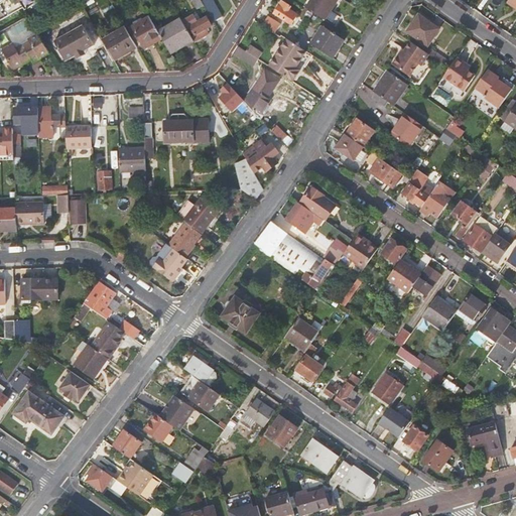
[(0,0),(0,19),(23,7),(20,1),(18,0),(0,0)]
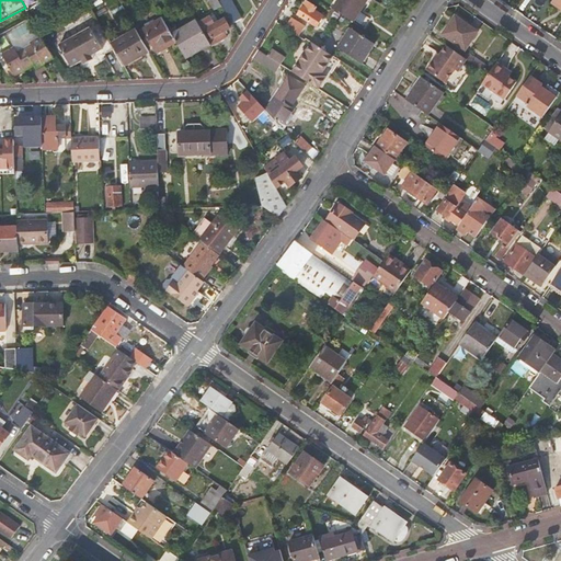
[(23,0),(22,1),(25,8),(27,11),(46,0),(23,0)]
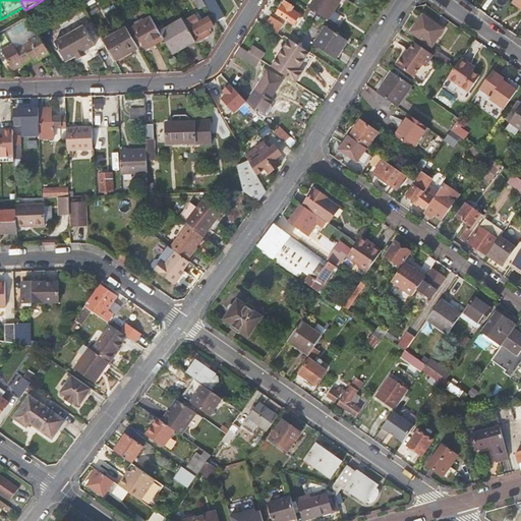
[(192,0),(197,9),(205,5),(200,0),(192,0)]
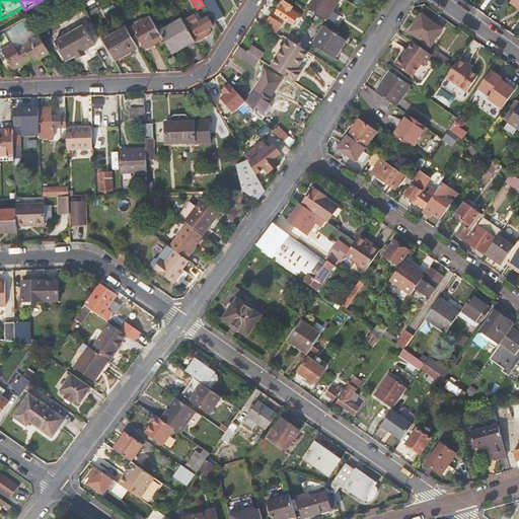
[(316,13),(327,20),(340,0),(312,0),(308,7),(316,13)]
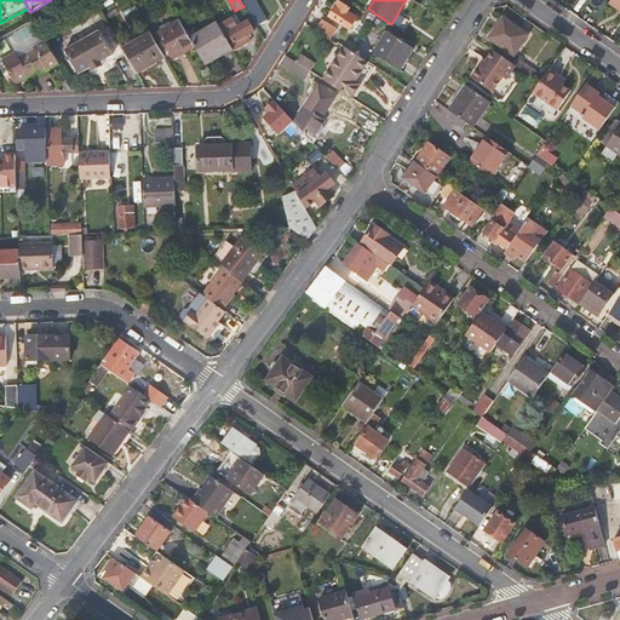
[(619,0),(604,0),(597,12),(606,18),(612,23),(618,27),(619,23),(619,0)]
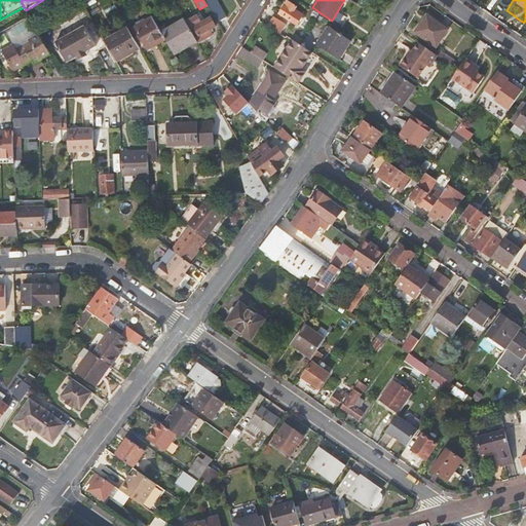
[(297,10),(299,8),(291,3),(289,7),(285,4),(279,12),(296,24),(303,14),(297,10)]
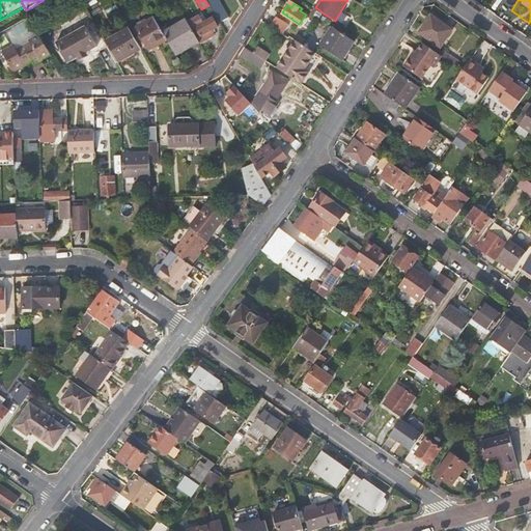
[(219,6),(213,10),(221,25),(227,22),(219,6)]
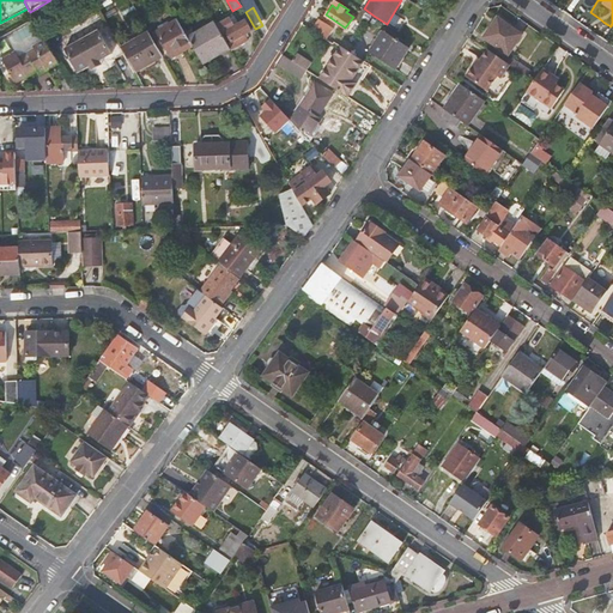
[(240,23),(235,14),(229,17),(234,26),(240,23)]
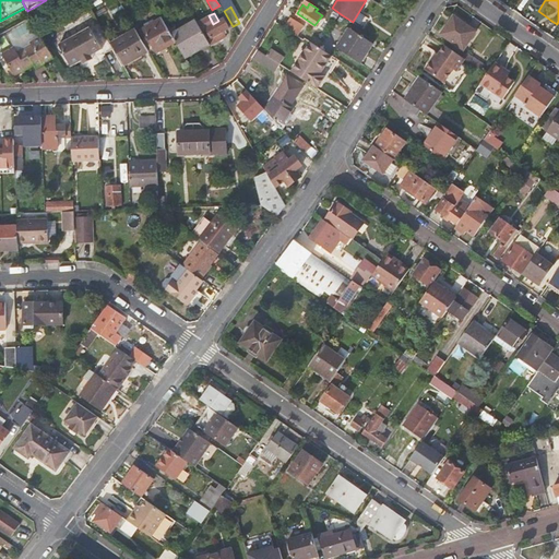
[(209,15),(197,22),(202,31),(205,28),(211,38),(228,27),(223,19),(218,21),(213,24),(209,15)]
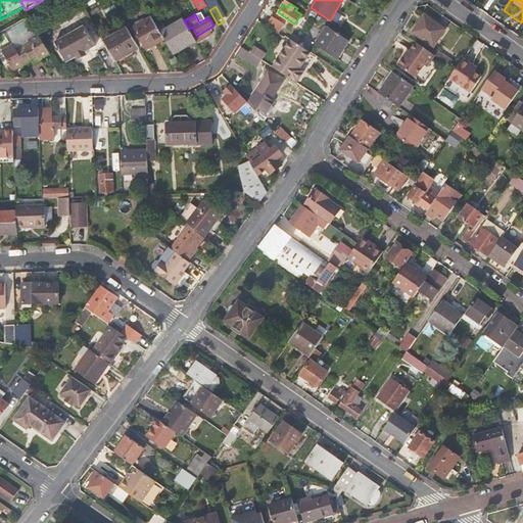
[(446,30),(425,14),(414,32),(434,46),(446,30)]
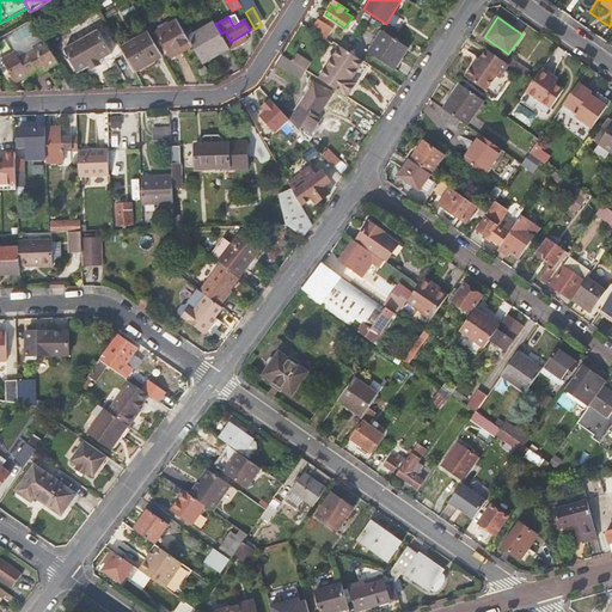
[(318,18),(312,28),(326,38),(334,28),(318,18)]
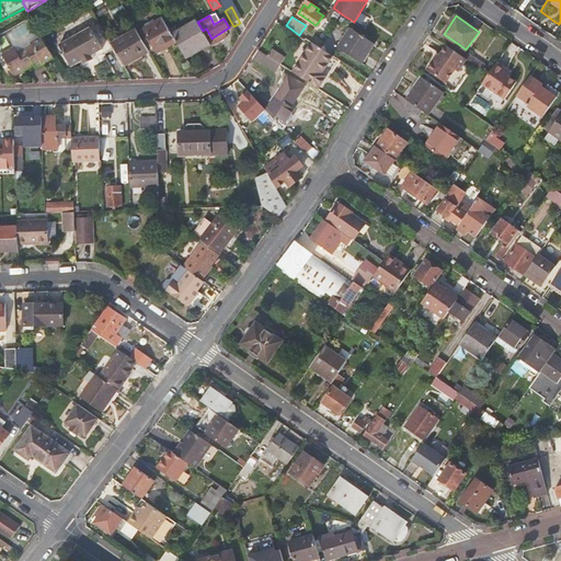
[(144,30),(157,54),(176,42),(172,35),(163,19),(144,30)]
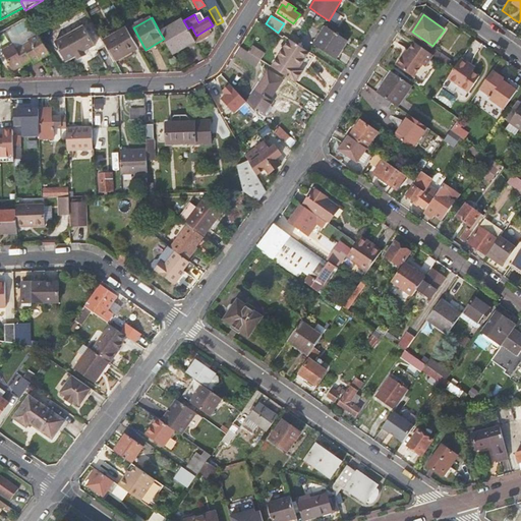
[(183,20),(183,19),(160,33),(164,39),(172,53),(194,40),(188,29),(183,20)]
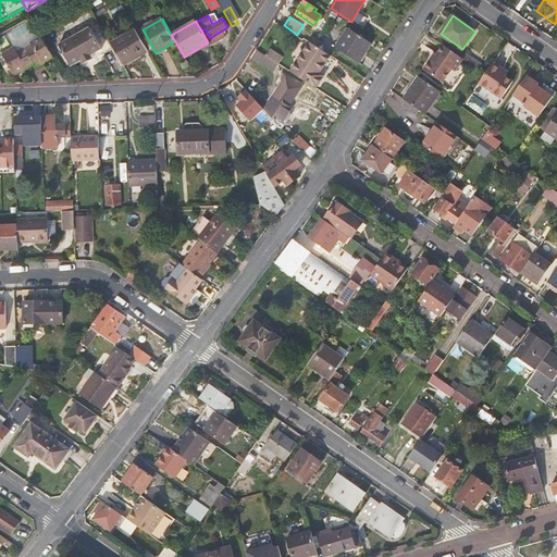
[(90,56),(101,50),(111,45),(98,23),(59,45),(71,66),(81,61),(90,56)]
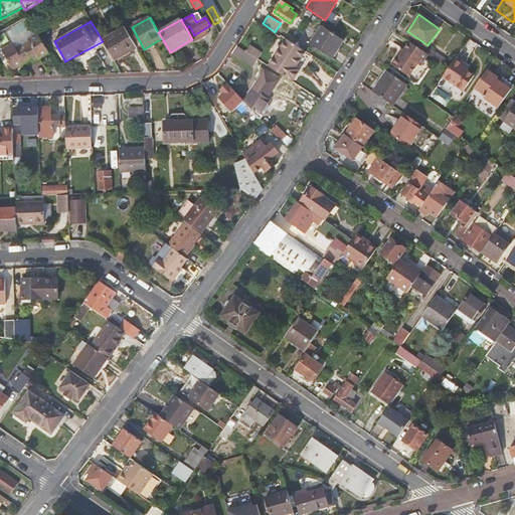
[(105,45),(114,60),(137,47),(126,28),(103,41),(105,45)]
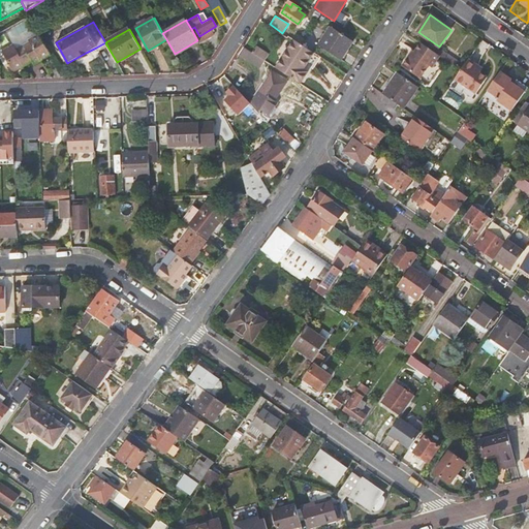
[(323,49),(341,60),(353,41),(336,30),(323,49)]
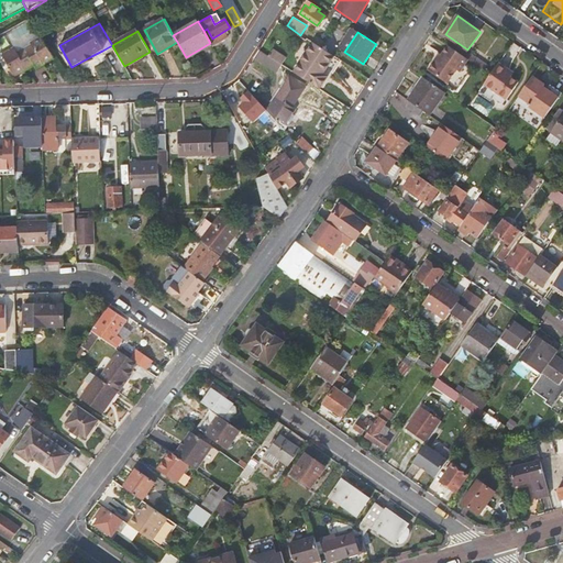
[(35,65),(36,68),(55,58),(42,36),(31,43),(32,45),(18,53),(14,47),(3,55),(15,76),(35,65)]
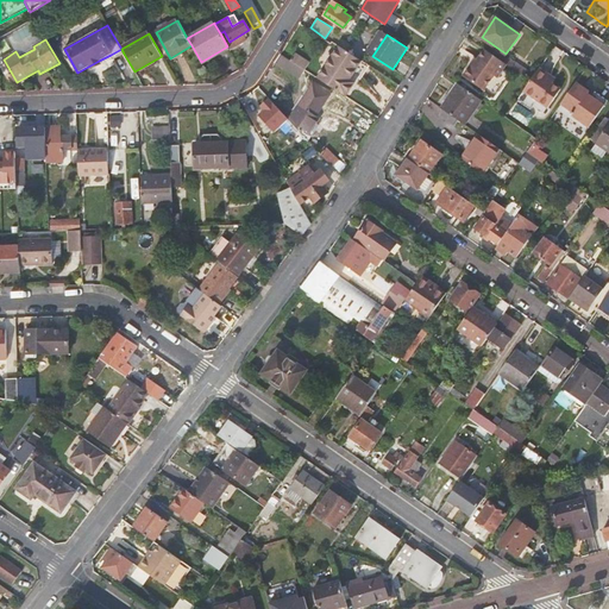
[(363,61),(349,51),(339,45),(332,57),(333,58),(320,79),(347,96),(356,82),(351,80),(363,61)]
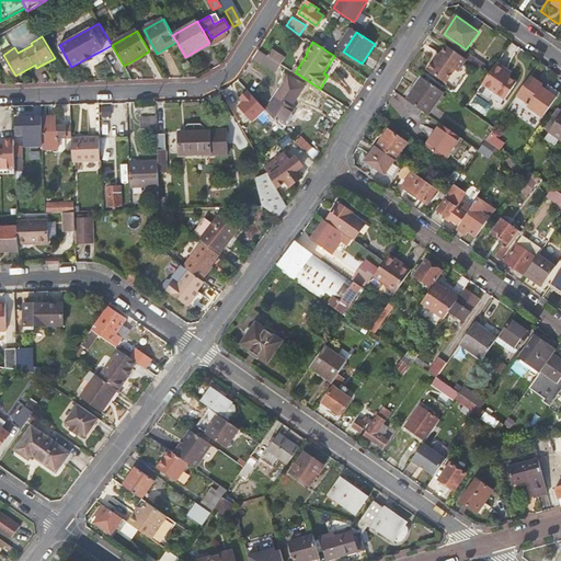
[(102,50),(105,54),(114,49),(112,45),(102,50)]
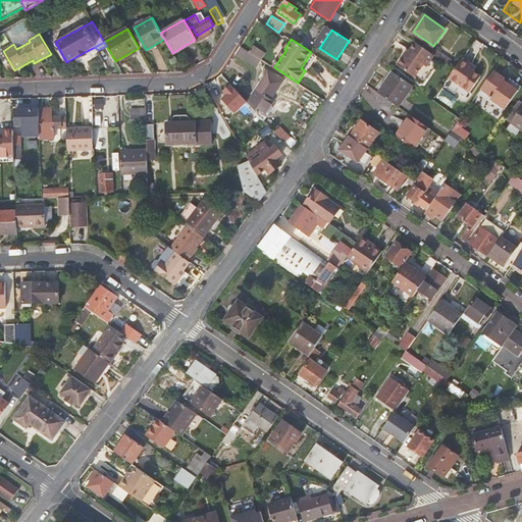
[(433,54),(416,42),(406,55),(405,54),(397,65),(414,77),(423,65),(426,66),(434,55),(433,54)]
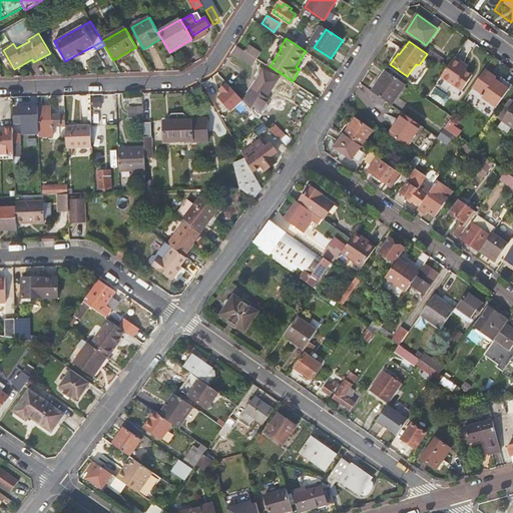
[(231,51),(252,65),(257,57),(236,43),(231,51)]
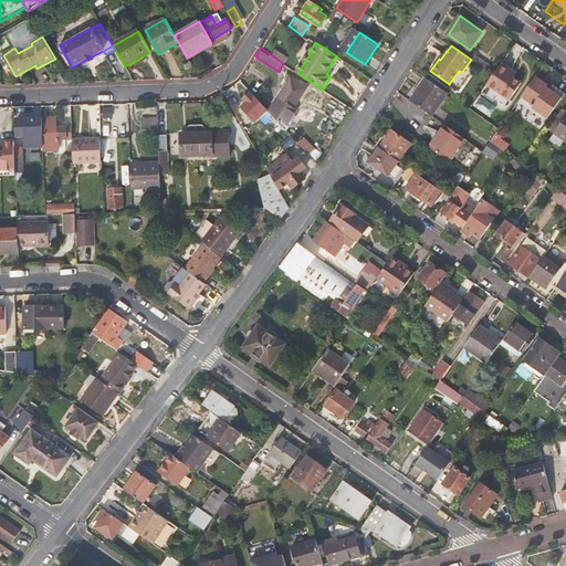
[(470,59),(471,60),(493,75),(498,70),(474,53),(470,59)]
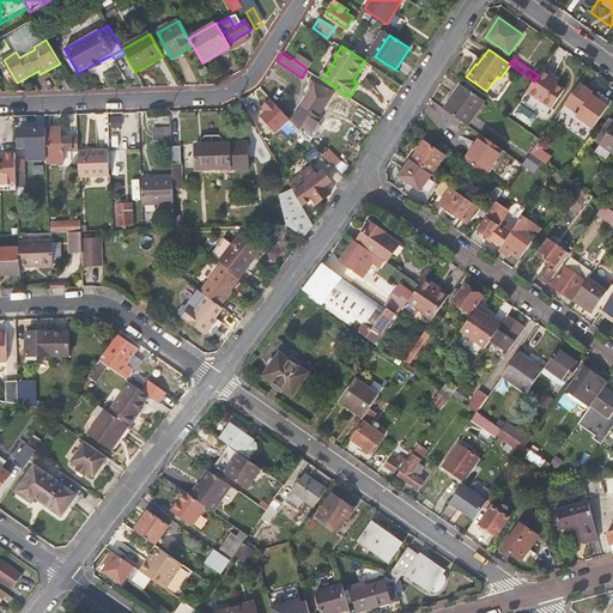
[(92,72),(103,66),(99,61),(89,67),(92,72)]
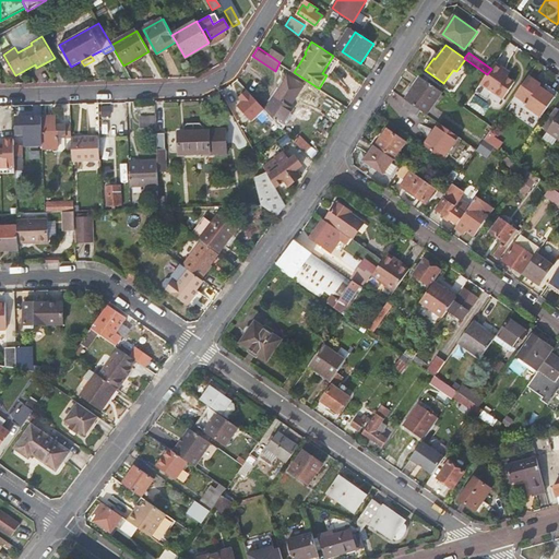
[(509,74),(495,63),(491,69),(487,74),(482,83),(503,99),(515,83),(508,78),(509,74)]
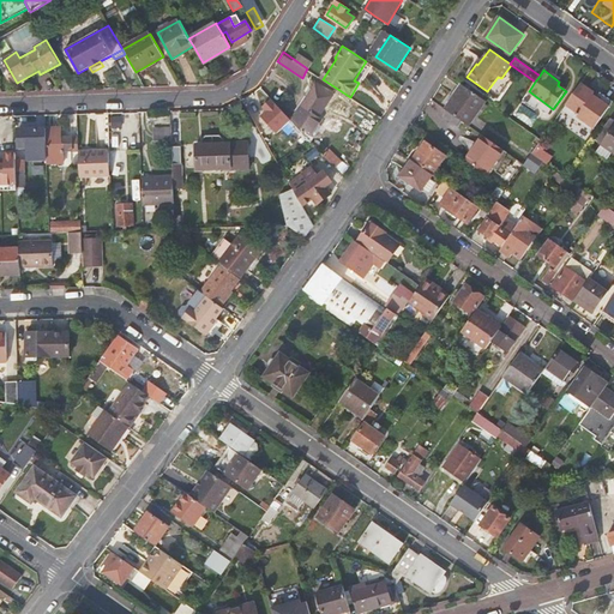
[(581,83),(558,119),(589,139),(612,102),(581,83)]
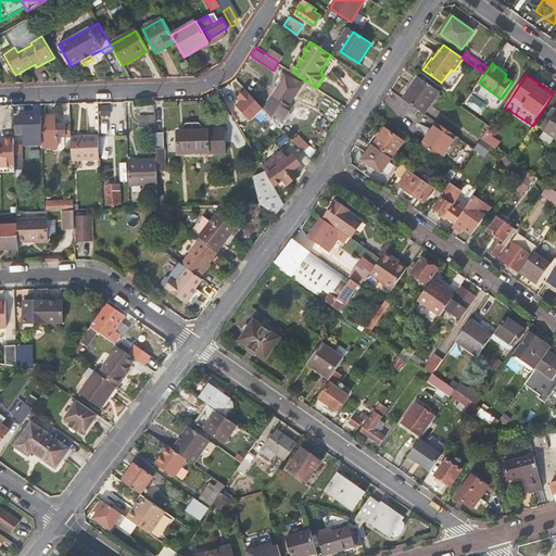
[(286,76),(264,109),(278,125),(291,106),(288,103),(300,86),(286,76)]
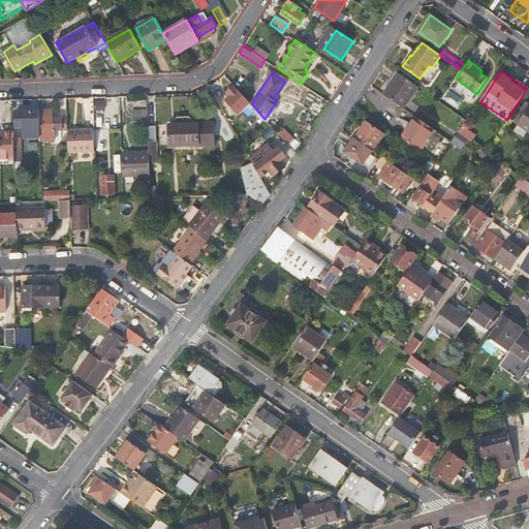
[(401,75),(386,96),(405,109),(419,88),(401,75)]
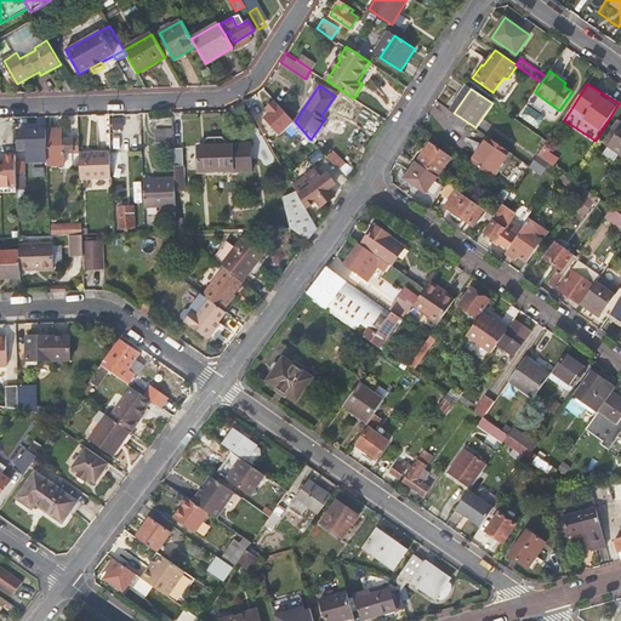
[(263,106),(255,92),(245,98),(254,112),(263,106)]
